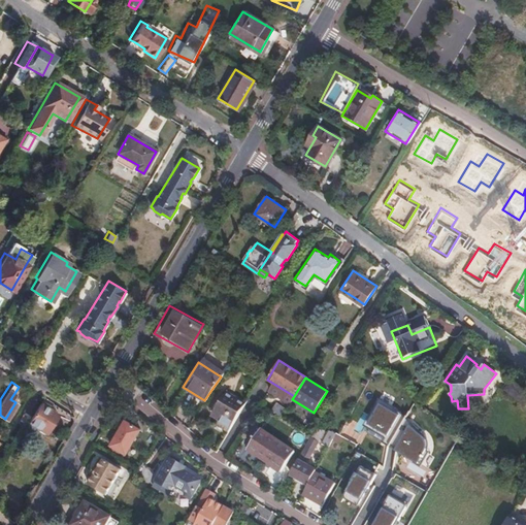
[(525,403),(525,392),(512,382),(505,391),(525,406),(525,403)]
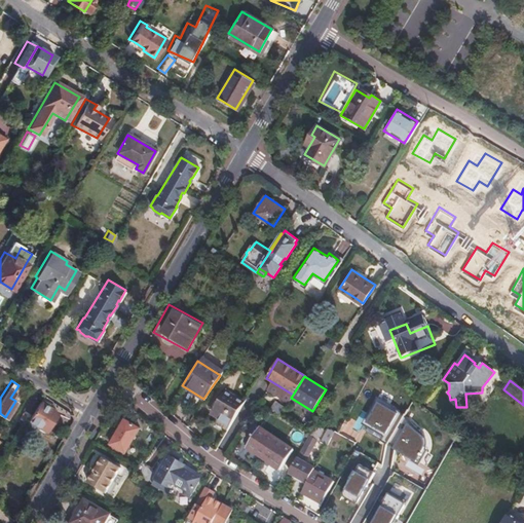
[(242,403),(223,390),(214,404),(222,410),(216,419),(228,426),(242,403)]
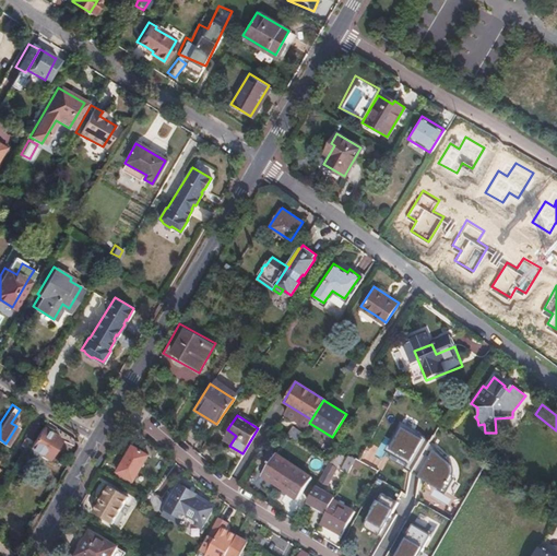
[(23,434),(30,439),(31,439),(38,425),(31,421),(23,434)]
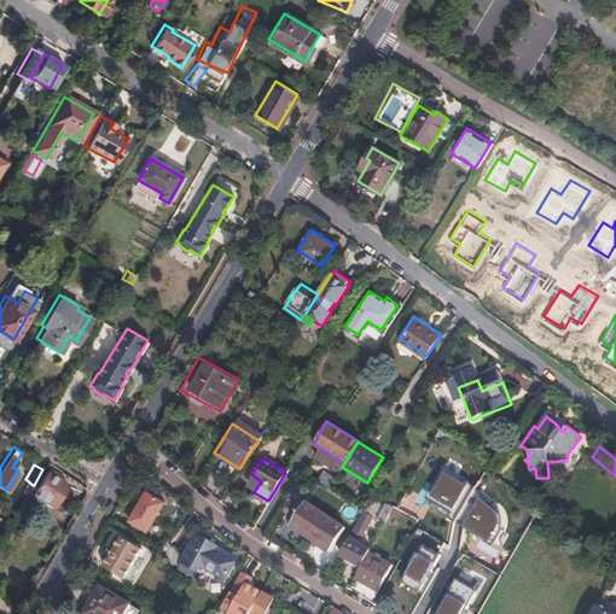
[(34,485),(30,491),(62,510),(69,497),(70,485),(48,472),(50,468),(46,466),(44,469),(34,485)]
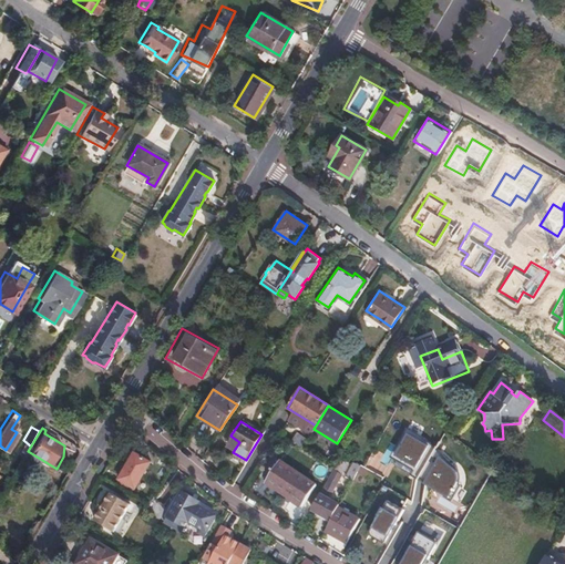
[(291,438),(304,442),(307,433),(295,430),(291,438)]
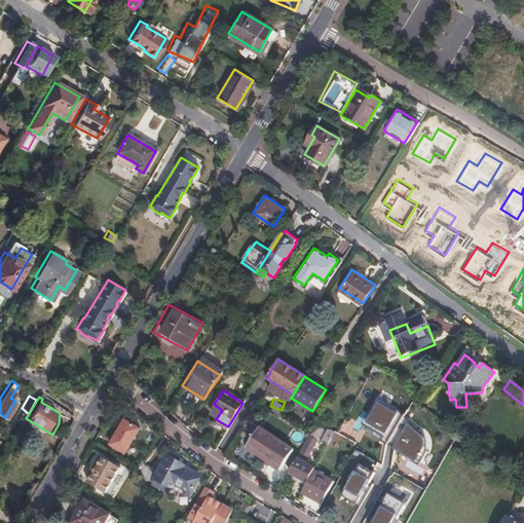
[(399,413),(380,403),(369,423),(404,443),(400,452),(418,462),(426,449),(426,443),(423,436),(408,420),(398,414),(399,413)]
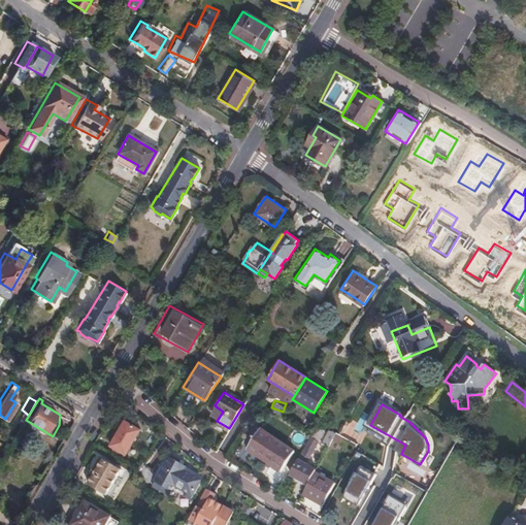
[(28,415),(22,409),(17,418),(23,422),(28,415)]
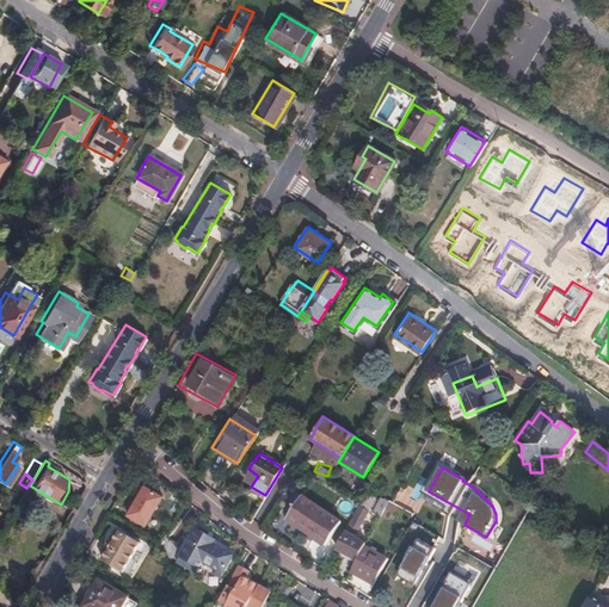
[(127,512),(145,522),(161,494),(143,483),(127,512)]
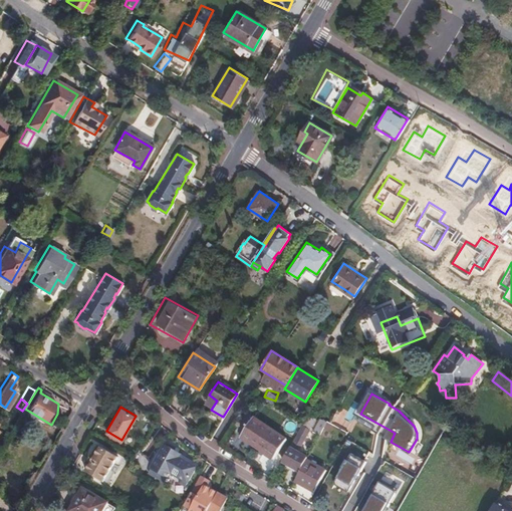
[(254,449),(271,459),(283,438),(250,418),(239,436),(255,447),(254,449)]
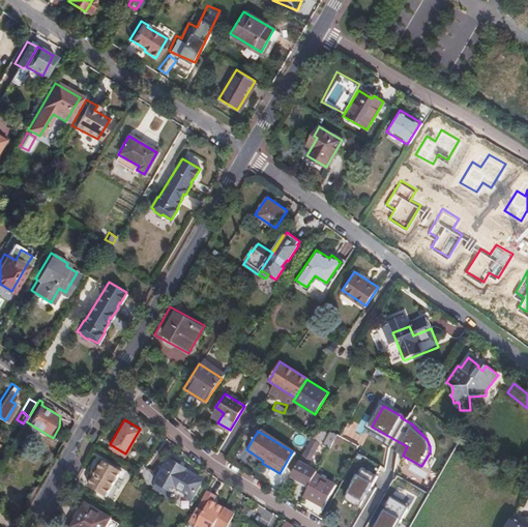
[(327,449),(334,437),(328,433),(321,446),(327,449)]
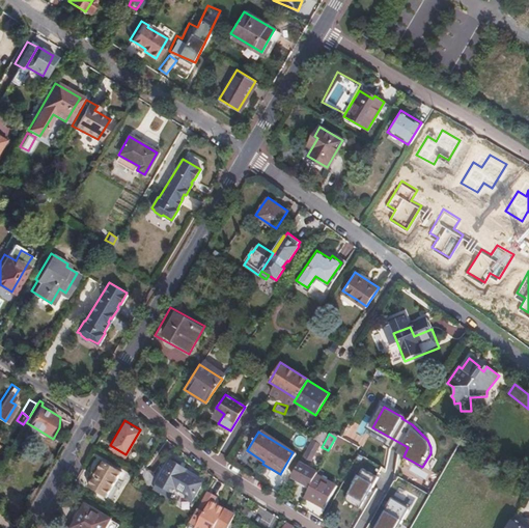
[(287,479),(296,484),(306,465),(318,442),(311,438),(287,479)]
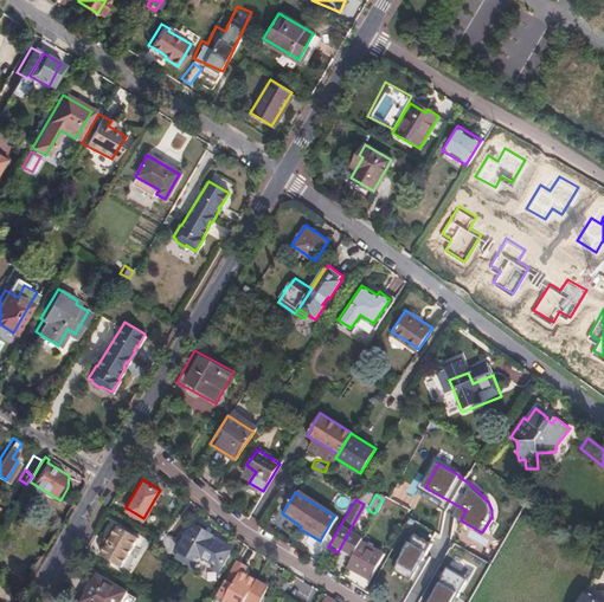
[(174,551),(193,562),(199,551),(220,562),(229,545),(210,533),(211,530),(192,519),(174,551)]
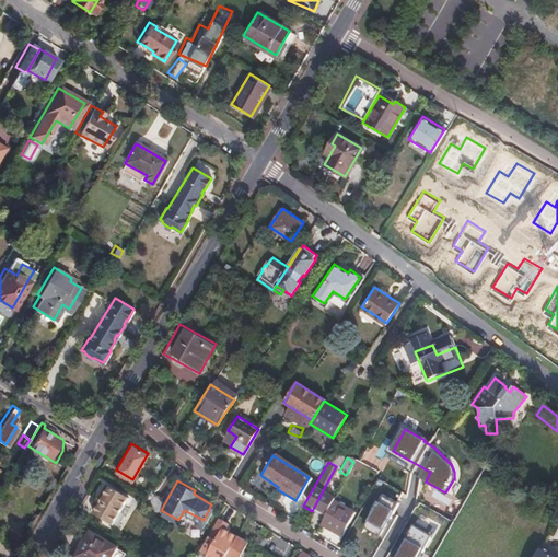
[(94,508),(113,519),(126,495),(107,484),(94,508)]
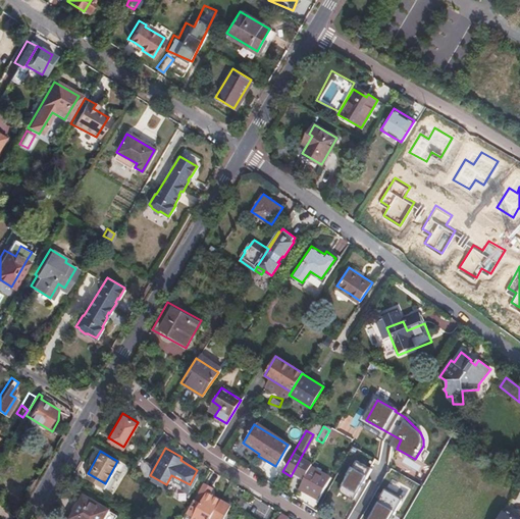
[(300,481),(309,466),(311,463),(301,457),(291,476),(300,481)]
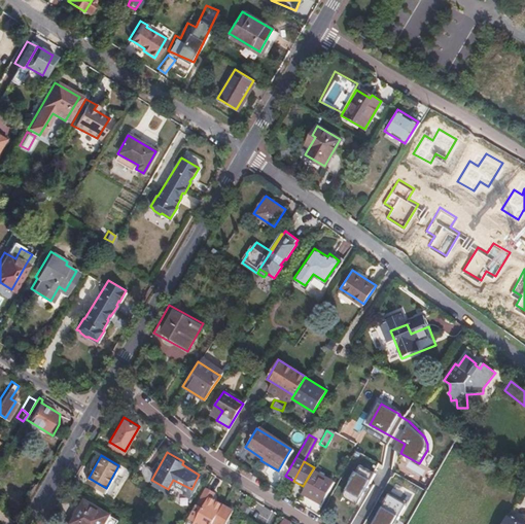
[(375,474),(359,464),(341,495),(356,504),(375,474)]
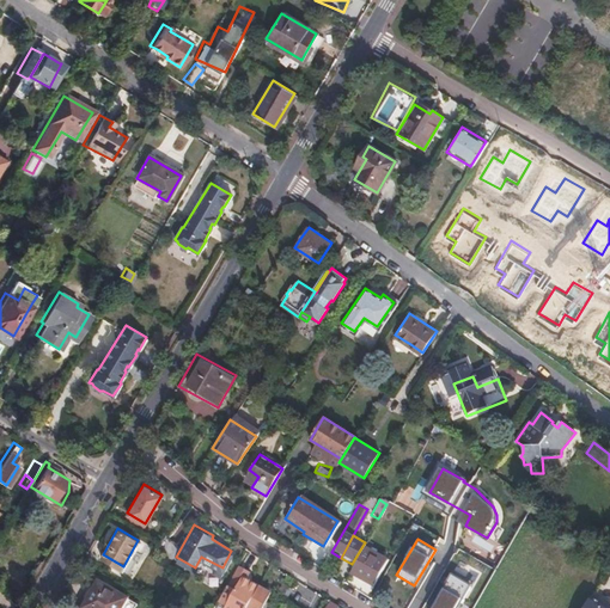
[(348,571),(359,578),(373,553),(363,546),(352,564),(348,571)]
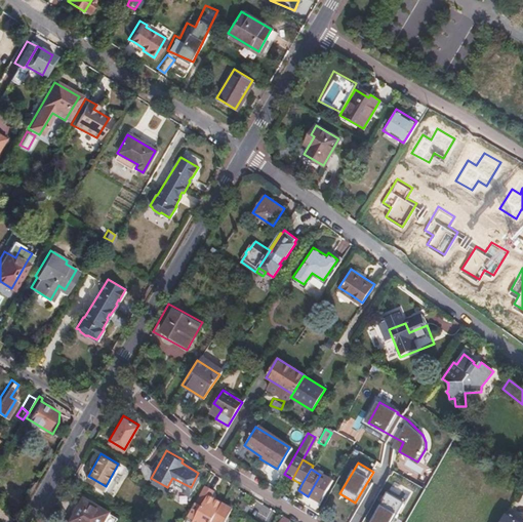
[(320,475),(308,496),(318,503),(331,481),(320,475)]
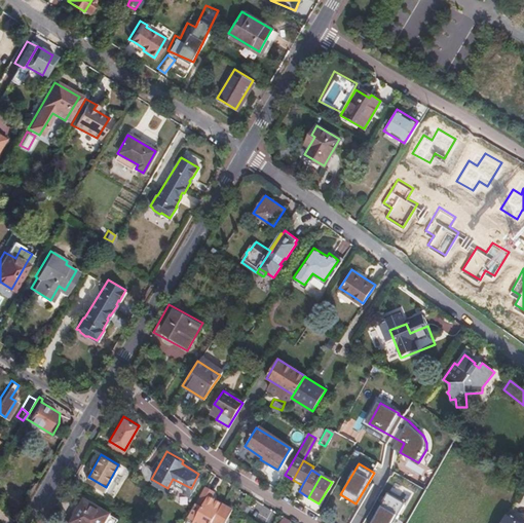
[(210,522),(223,501),(211,494),(214,488),(206,483),(184,521),(187,522),(210,522)]
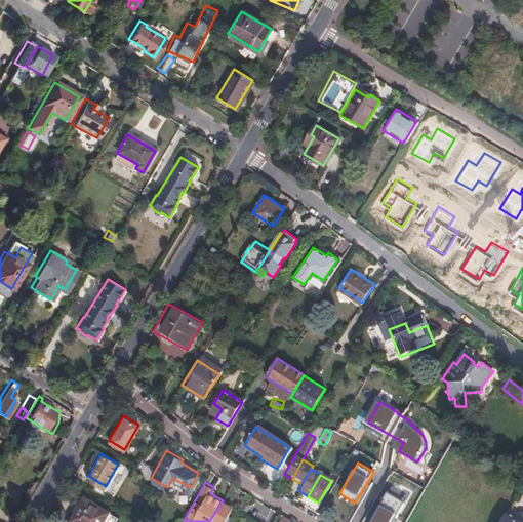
[(395,495),(387,490),(367,521),(391,521),(402,504),(393,498),(395,495)]
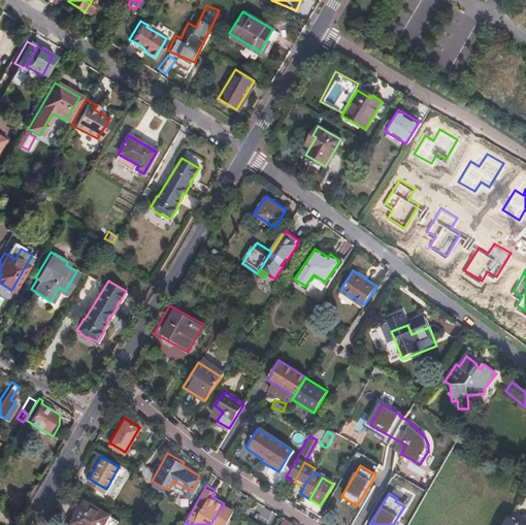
[(69,522),(74,524),(113,524),(119,518),(84,497),(69,522)]
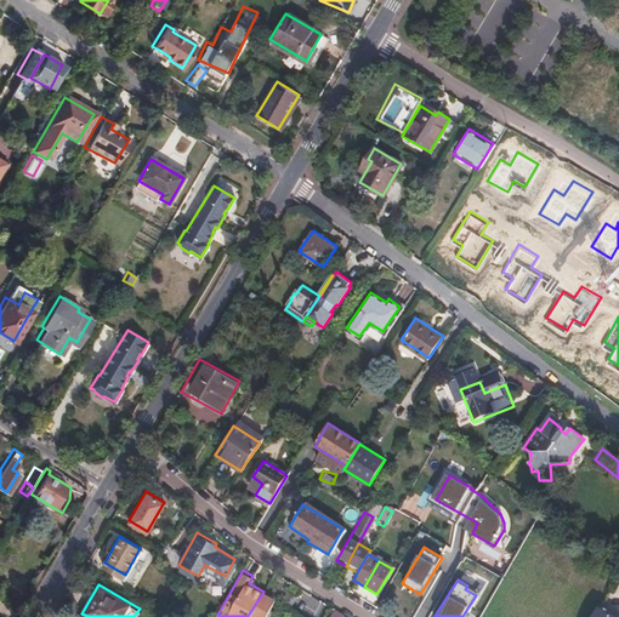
[(263,616),(276,599),(263,592),(248,616),(263,616)]
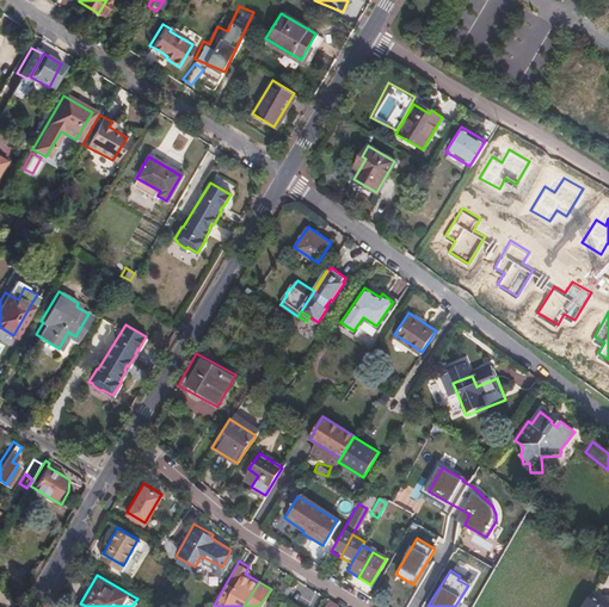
[(582,606),(608,606),(590,594),(582,606)]
